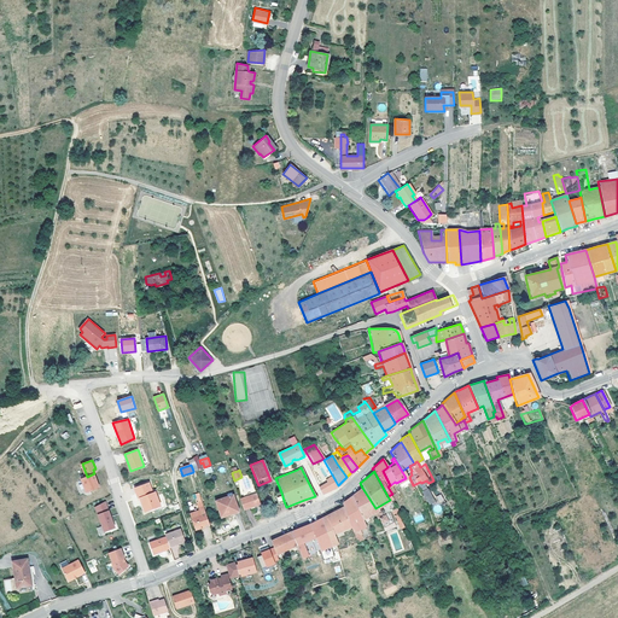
[(100,488),(94,473),(87,477),(82,478),(87,493),(100,488)]
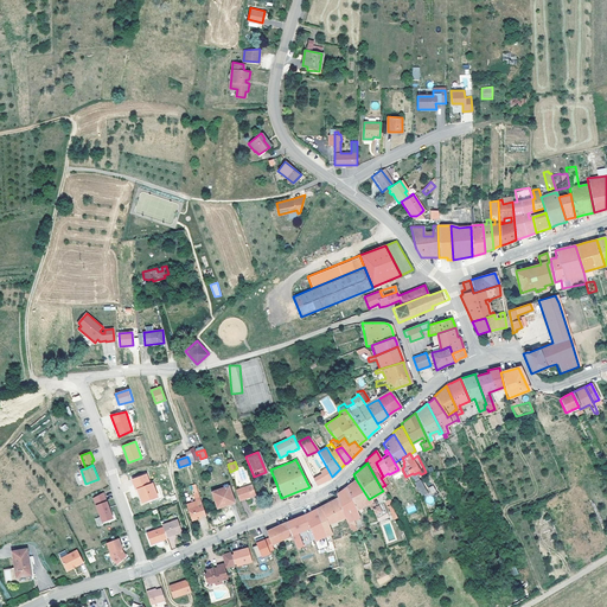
[(135,490),(136,490),(151,484),(147,474),(132,480),(135,490)]
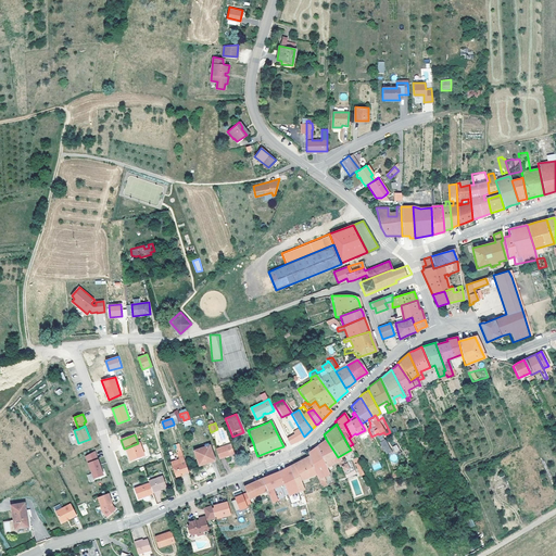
[(382,438),(386,442),(391,452),(396,449),(389,434),(387,437),(382,438)]
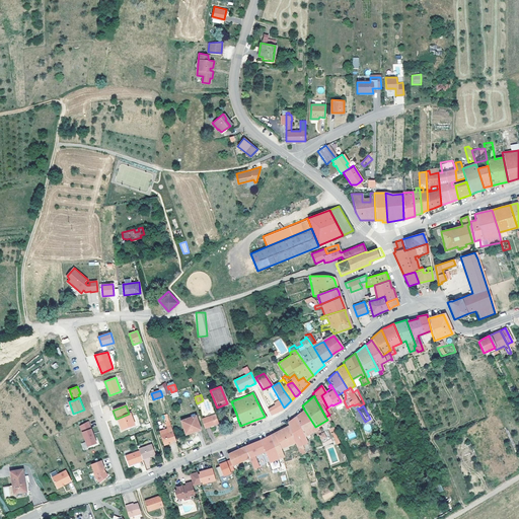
[(319,432),(315,427),(304,410),(291,419),(286,423),(287,426),(289,430),(293,443),(294,446),(300,444),(306,442),(305,441),(303,437),(305,436),(312,431),(315,436),(316,435),(320,434),(319,432)]
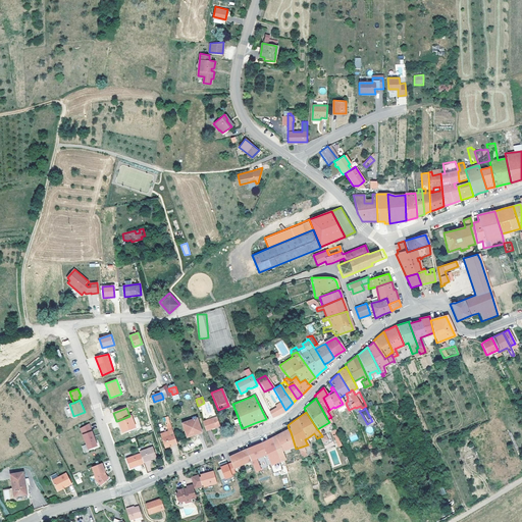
[(117,421),(122,433),(137,428),(132,416),(129,416),(117,421)]
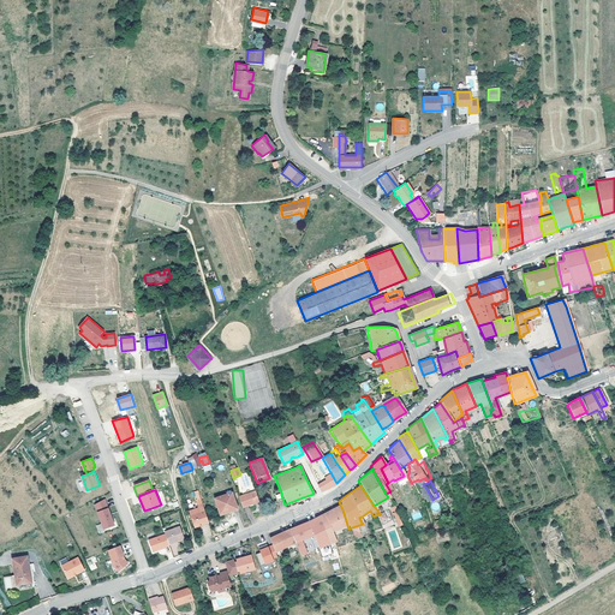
[(236,508),(230,490),(212,496),(219,514),(231,509),(236,508)]
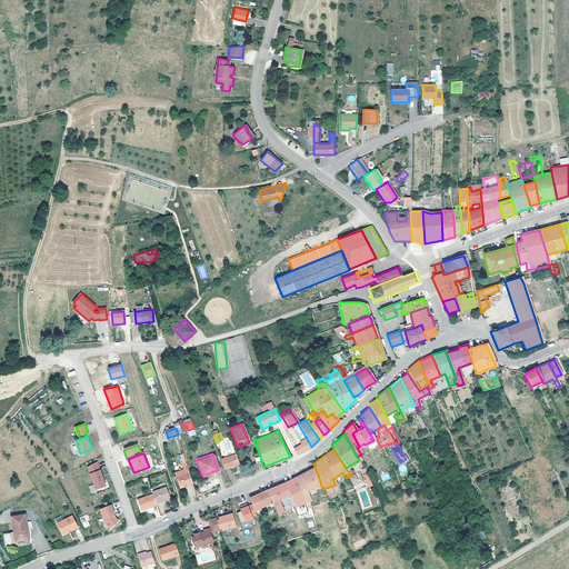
[(261,461),(259,453),(251,457),(255,463),(261,461)]
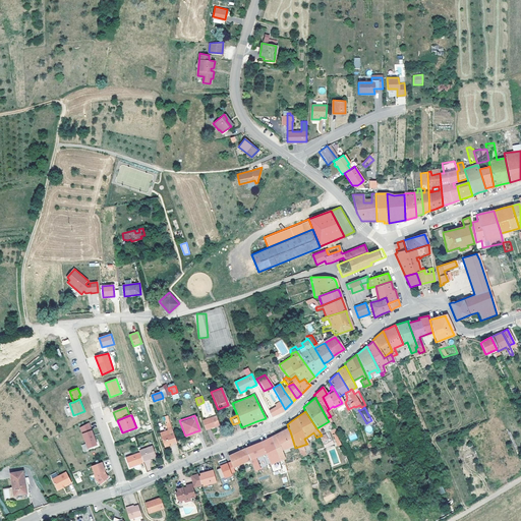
[(218,425),(214,416),(199,420),(204,430),(212,427),(218,425)]
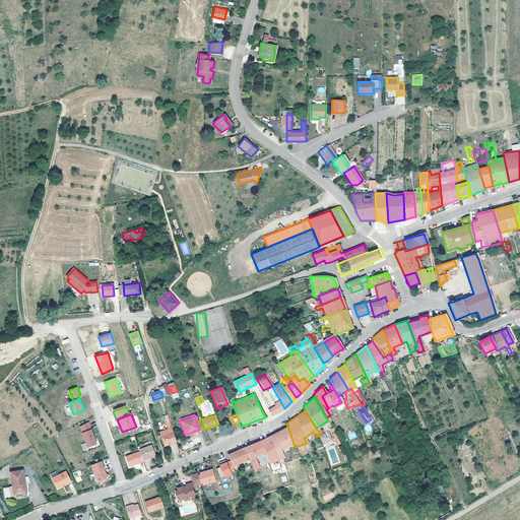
[(80,426),(83,434),(92,430),(88,421),(80,426)]
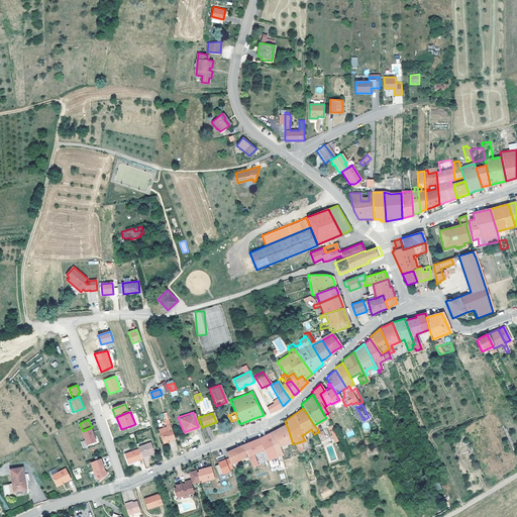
[(288,428),(286,424),(268,433),(277,457),(279,456),(282,455),(279,447),(278,445),(284,442),(285,444),(292,441),(288,428)]
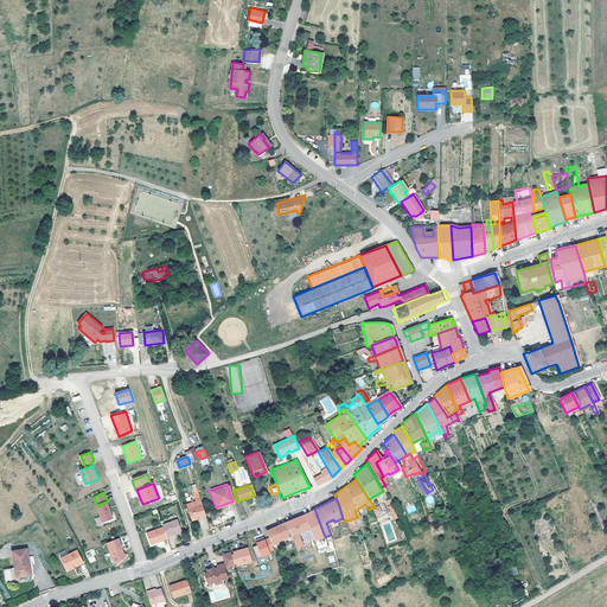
[(204,515),(198,499),(195,500),(184,503),(190,519),(198,517),(204,515)]
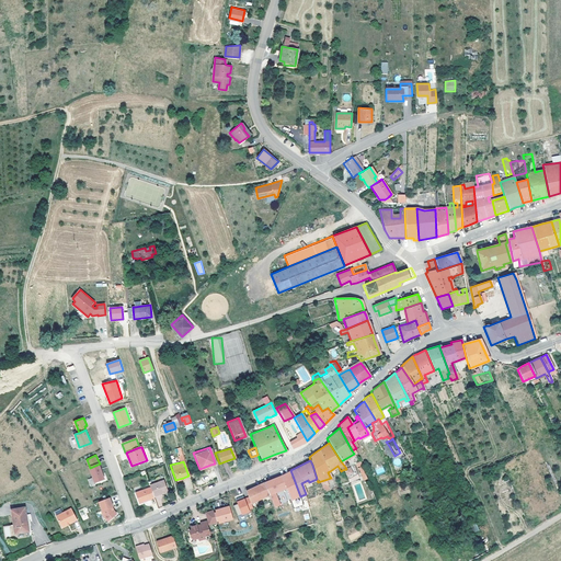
[(104,479),(100,464),(90,468),(95,482),(104,479)]
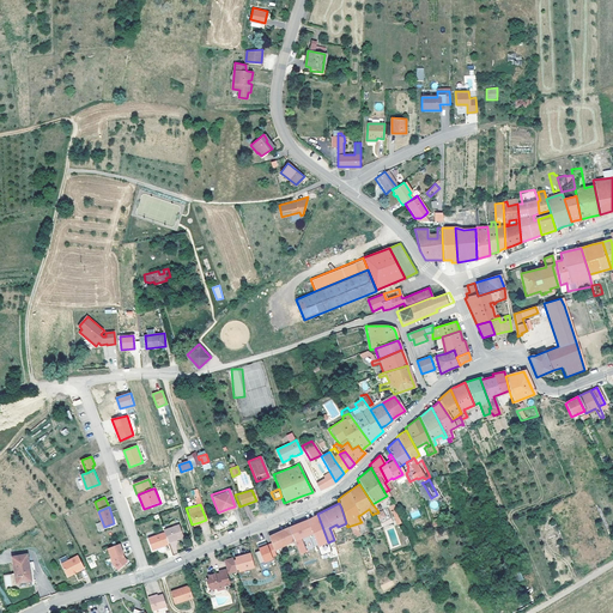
[(378,513),(374,514),(380,526),(380,527),(390,522),(383,507),(377,510),(378,513)]
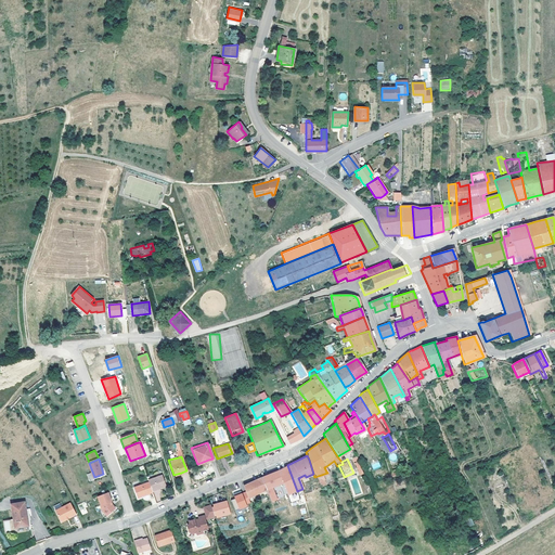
[(301,497),(294,499),(292,492),(297,491),(287,465),(280,469),(265,475),(242,486),(243,489),(246,498),(266,489),(282,482),(288,506),(300,503),(304,502),(301,497)]
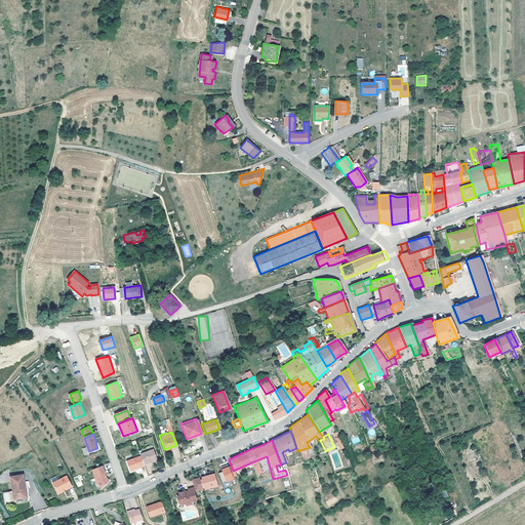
[(142,465),(142,463),(155,459),(151,449),(137,454),(138,456),(142,465)]
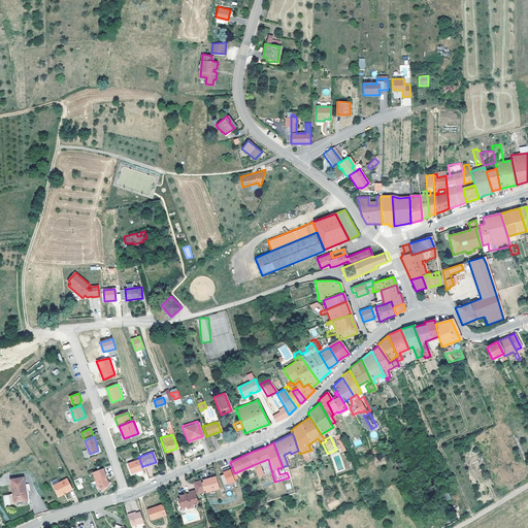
[(308,461),(305,452),(299,454),(302,463),(308,461)]
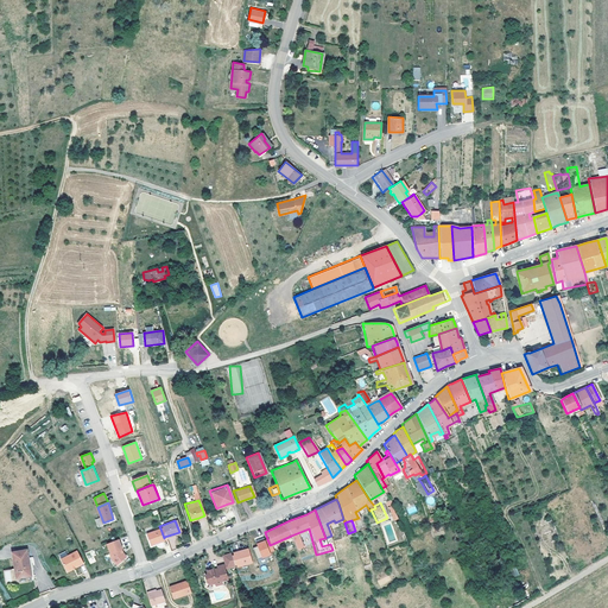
[(164,538),(160,529),(144,533),(147,544),(164,539),(164,538)]
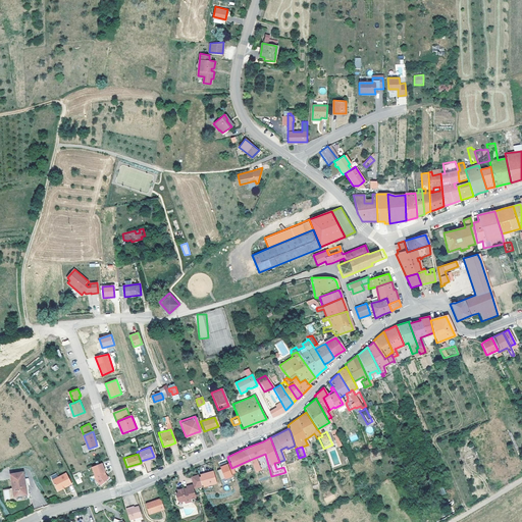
[(231,468),(228,460),(222,463),(227,474),(233,472),(231,468)]
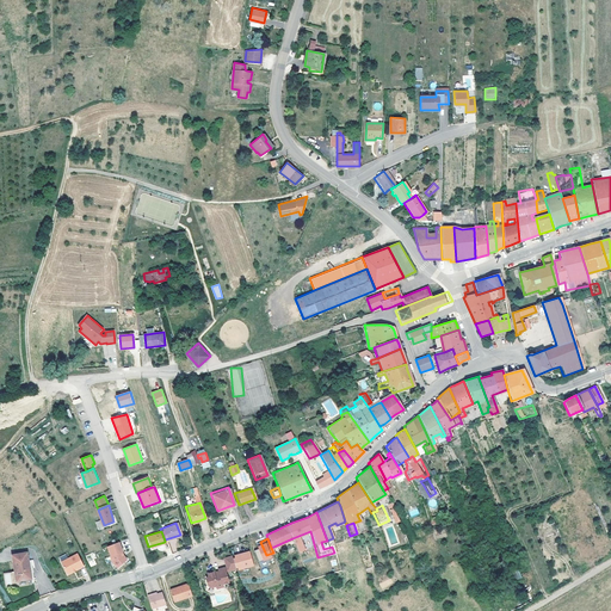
[(117,542),(104,545),(109,555),(107,555),(110,561),(116,567),(125,559),(122,555),(121,555),(119,554),(121,553),(119,551),(121,551),(117,542)]
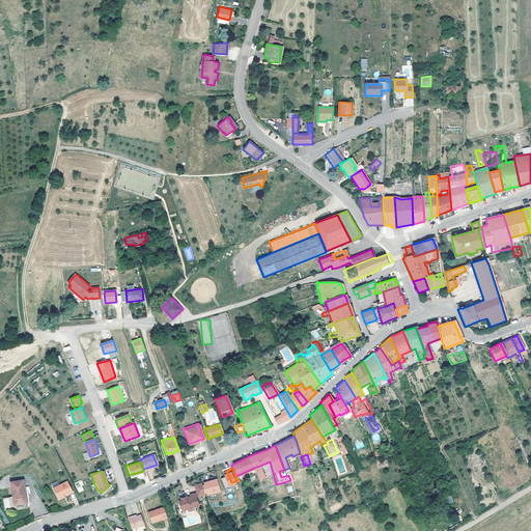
[(231,482),(226,471),(220,473),(225,485),(231,482)]
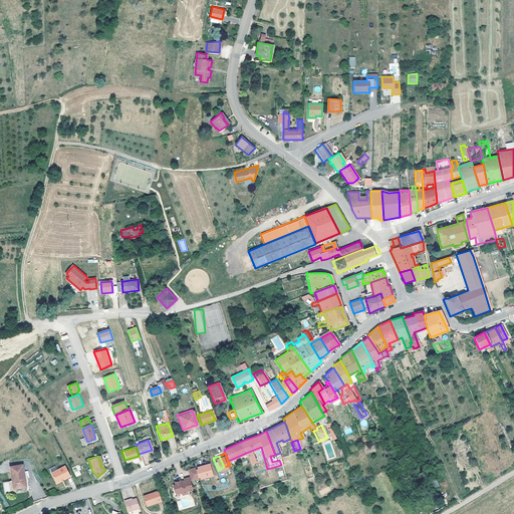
[(25,490),(22,470),(21,464),(8,466),(10,480),(8,481),(8,484),(7,484),(8,493),(25,490)]
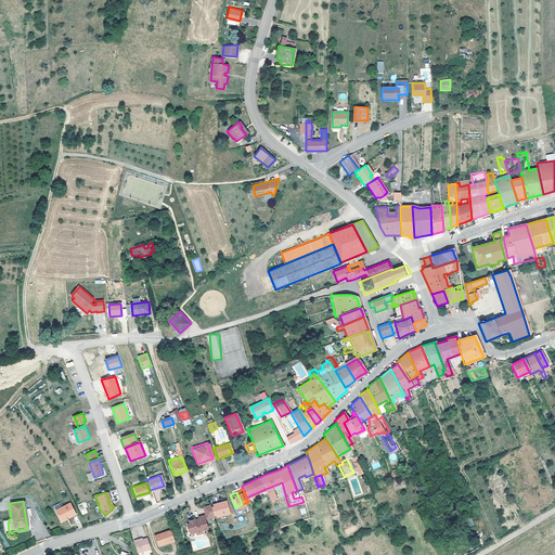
[(75,513),(69,502),(54,510),(60,521),(75,513)]
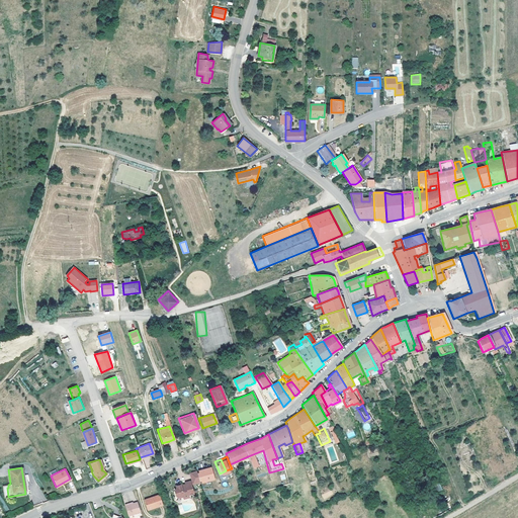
[(202,487),(199,476),(192,478),(194,486),(187,487),(188,490),(184,491),(183,489),(177,491),(179,496),(177,496),(178,501),(175,501),(176,505),(181,507),(192,504),(191,500),(196,498),(193,490),(202,487)]
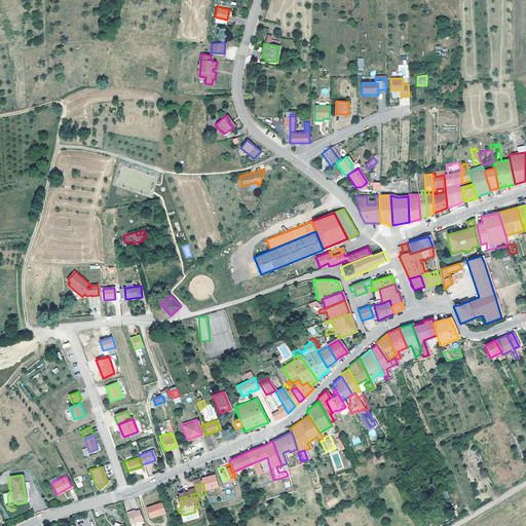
[(162,503),(148,509),(151,519),(166,514),(162,503)]
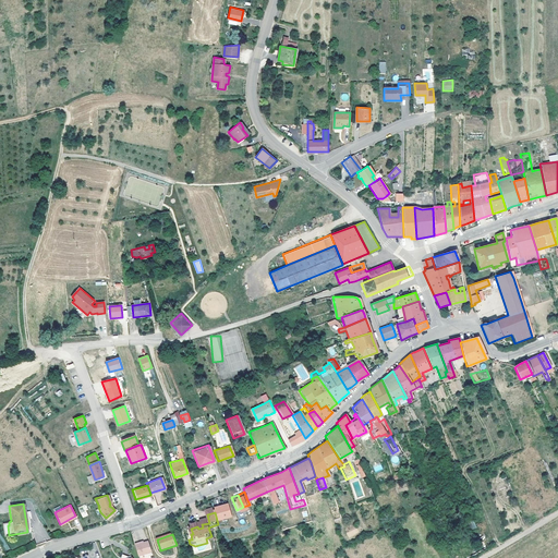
[(153,553),(149,543),(143,544),(140,545),(140,543),(135,545),(138,557),(153,553)]
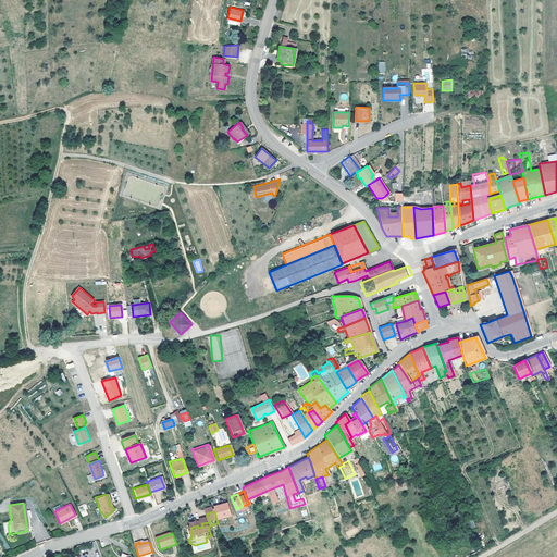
All buildings are outlined.
